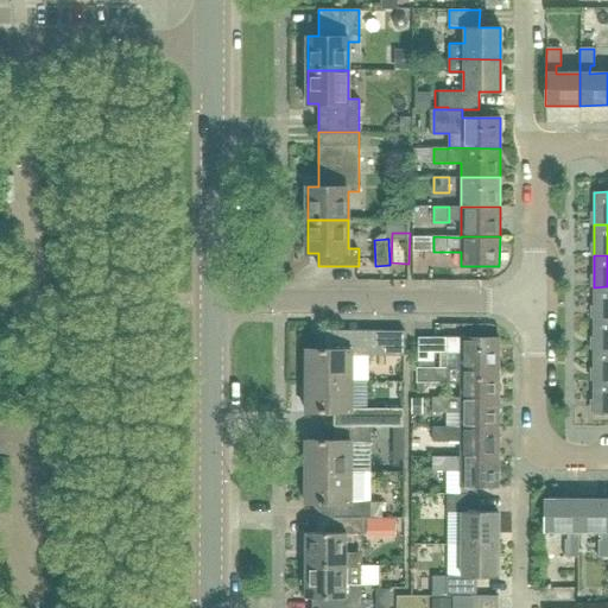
[(607,286),(594,287),(594,318),(607,318),(607,286)]
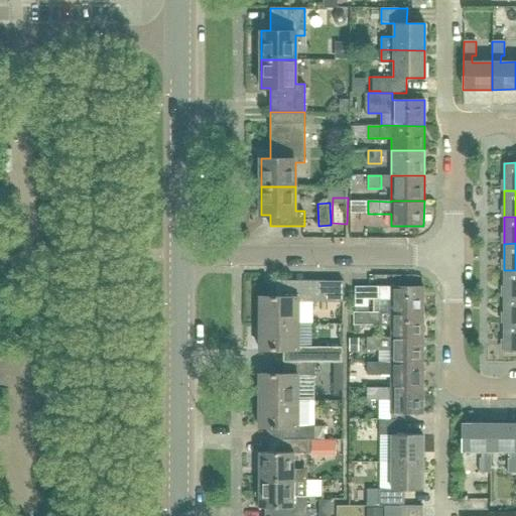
[(515,270),(504,270),(504,297),(515,296),(515,270)]
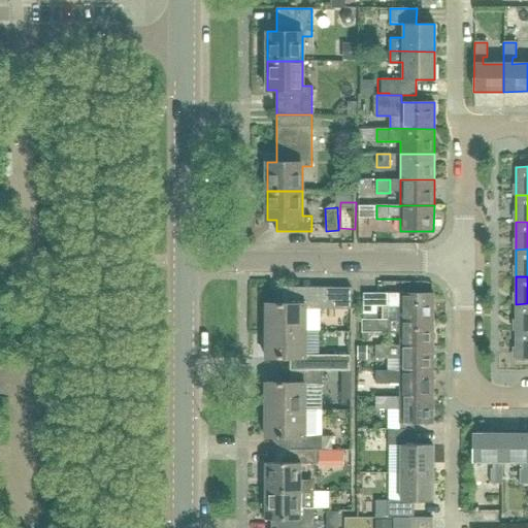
[(266,303),(266,331),(305,331),(306,308),(351,308),(351,309),(352,309),(352,287),(291,287),(291,304),(266,303)]
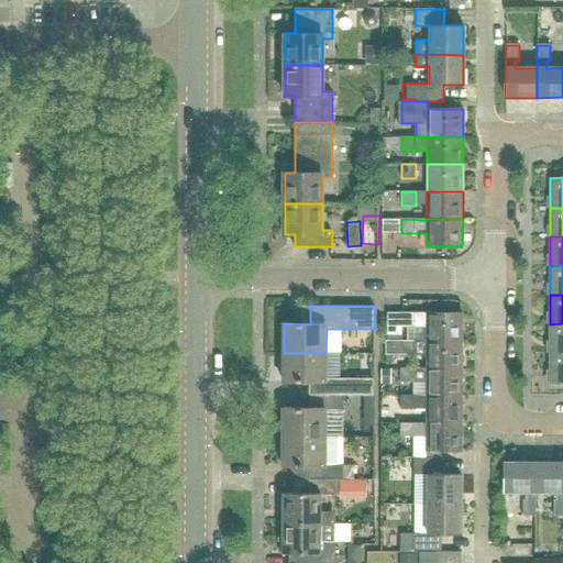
[(427,341),(462,341),(462,313),(387,312),(387,334),(387,341),(400,341),(400,334),(400,327),(427,328),(427,341)]
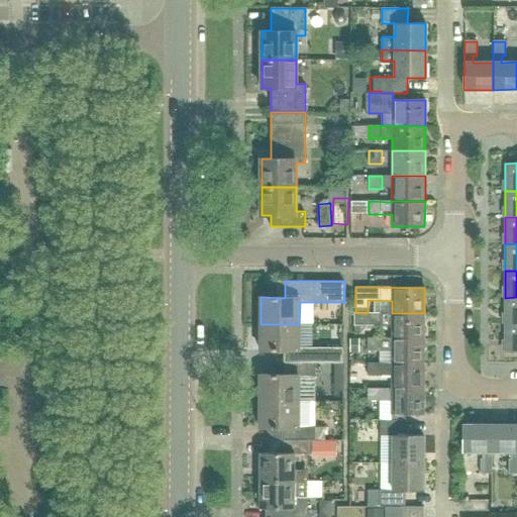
[(516,297),(505,298),(505,324),(516,323),(516,297)]
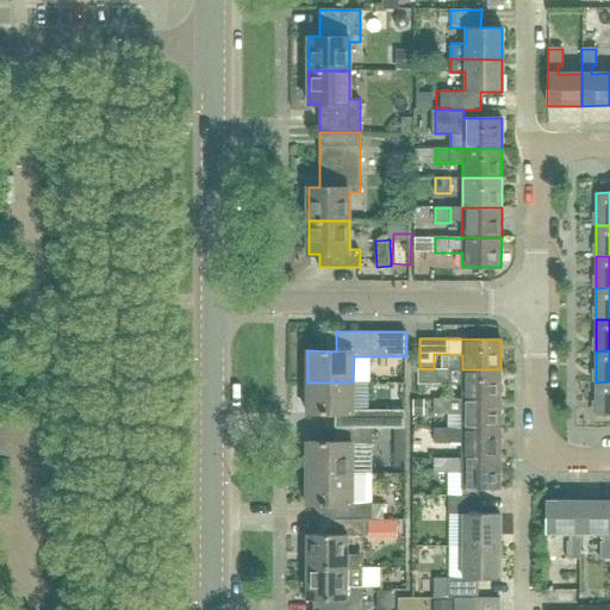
[(462,369),(449,369),(434,369),(419,369),(421,385),(449,385),(462,385),(462,399),(500,399),(500,369),(462,369)]
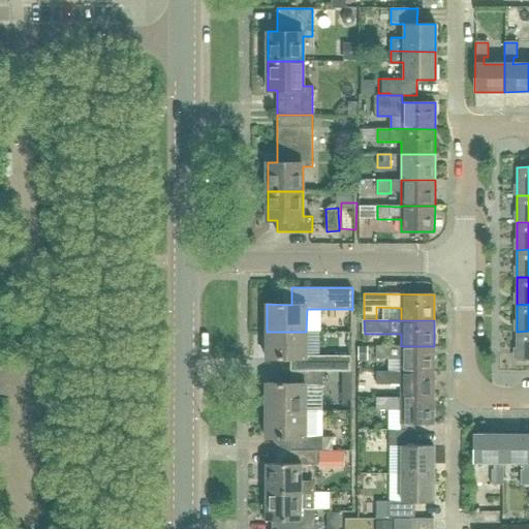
[(528,331),(517,332),(517,360),(528,360),(528,331)]
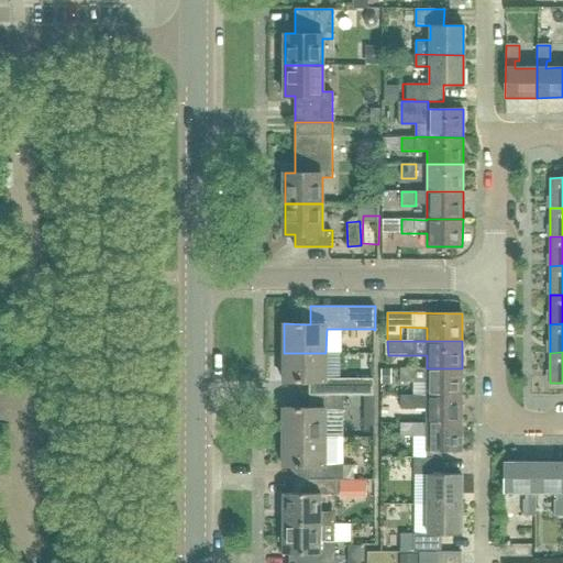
[(326,381),(326,353),(284,353),(284,382),(310,382),(310,395),(343,395),(344,381),(326,381)]
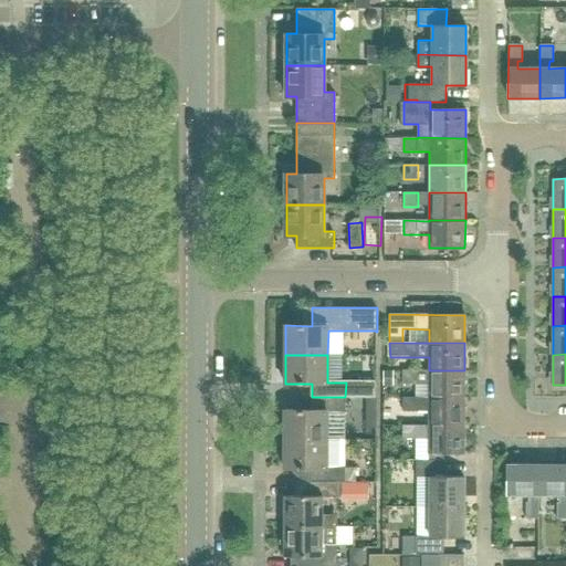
[(429,370),(417,370),(402,370),(402,385),(429,384),(429,398),(464,398),(464,370),(429,370)]
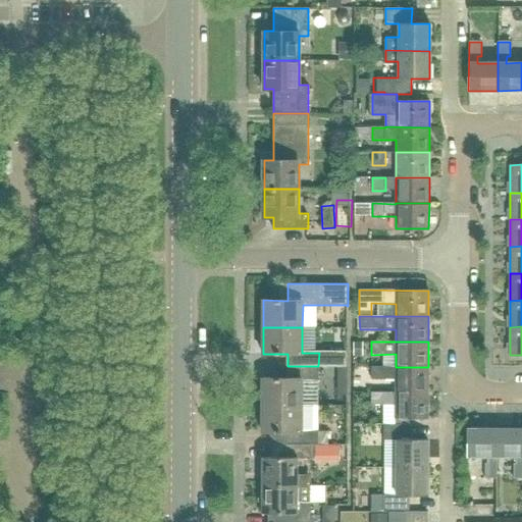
[(318,379),(318,366),(288,366),(288,378),(263,378),(263,405),(302,405),(302,379),(318,379)]
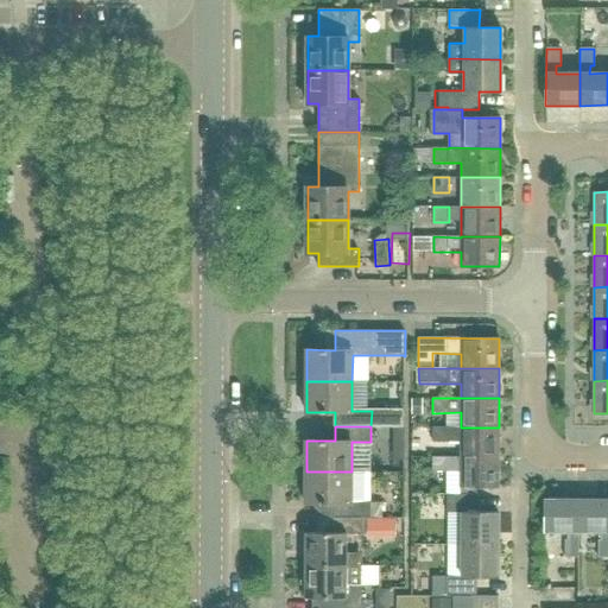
[(499,428),(461,428),(434,428),(432,443),(461,443),(461,457),(499,457),(499,428)]
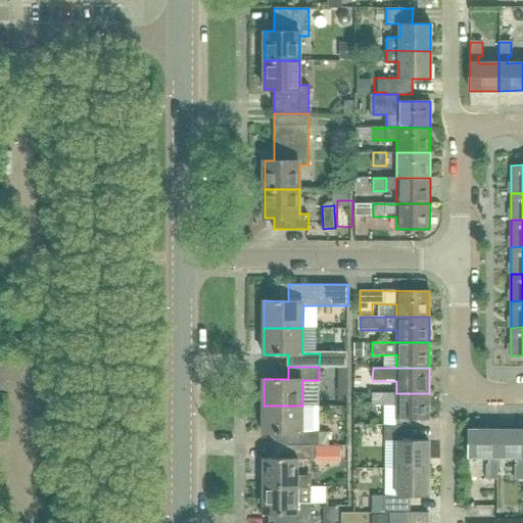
[(396,393),(385,392),(372,393),(372,407),(386,406),(396,406),(396,419),(429,419),(429,393),(396,393)]
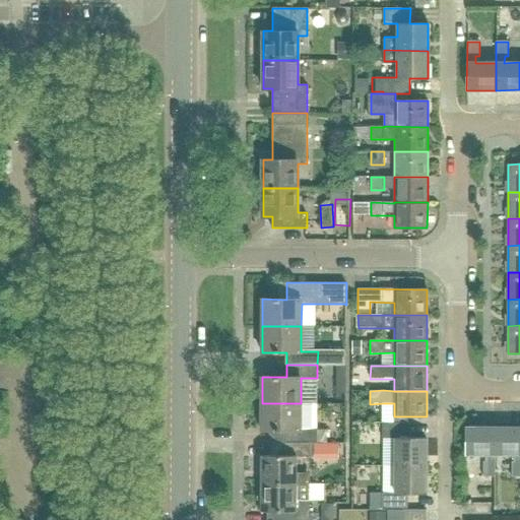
[(301,429),(301,403),(262,403),(262,430),(285,431),(285,443),(324,443),(324,430),(301,429)]
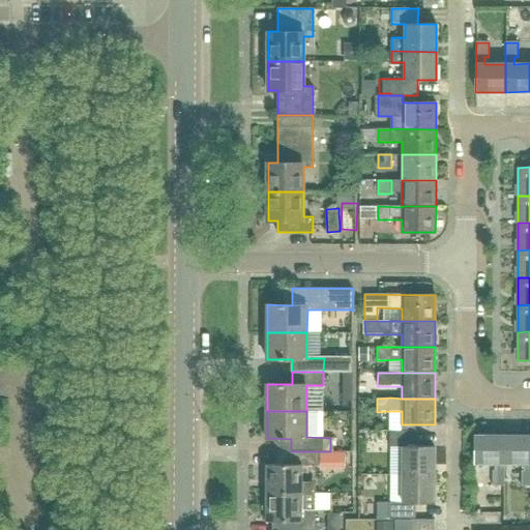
[(403,474),(434,474),(434,446),(416,446),(416,431),(389,431),(389,446),(403,446),(403,474)]
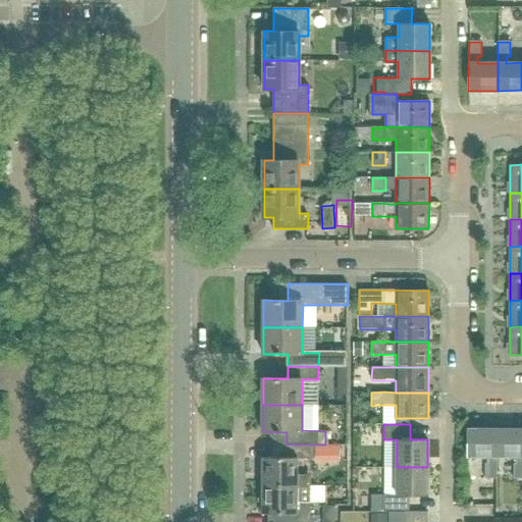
[(521,428),(497,429),(497,457),(517,457),(517,464),(513,464),(513,478),(521,478),(521,428)]
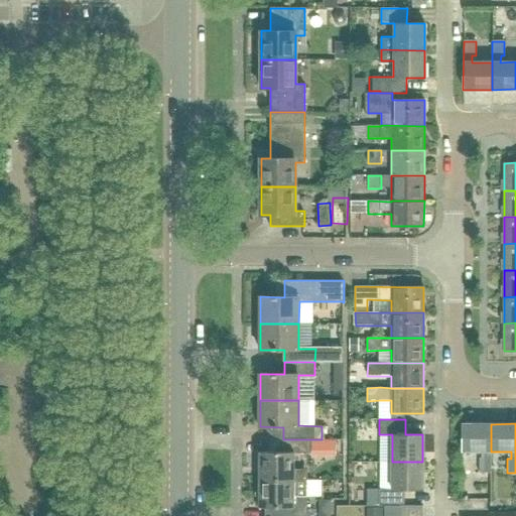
[(491,452),(491,424),(462,424),(462,452),(483,452),(483,459),(479,459),(479,473),(491,473),(491,462),(491,452)]
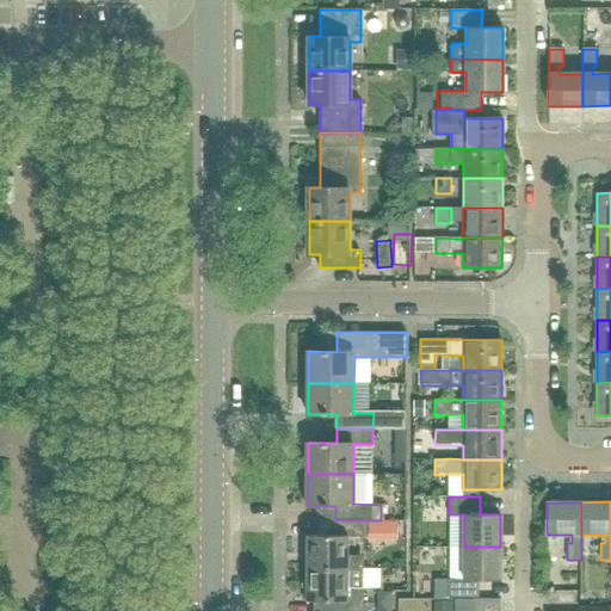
[(307,536),(307,568),(349,569),(364,569),(364,555),(349,554),(349,537),(364,537),(364,520),(320,520),(320,536),(307,536)]
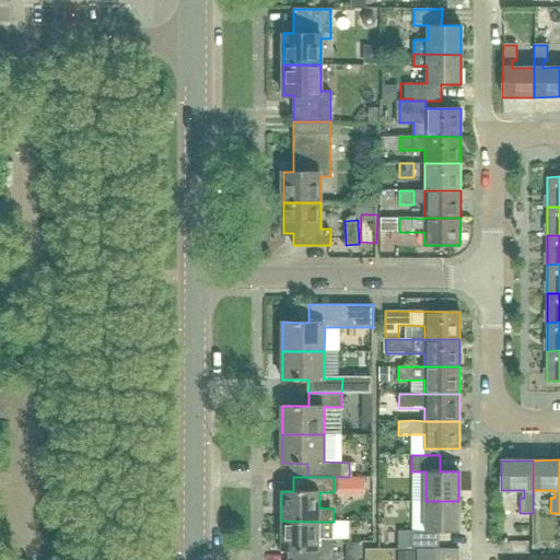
[(458,532),(458,501),(426,501),(426,531),(398,531),(398,547),(440,547),(440,532),(458,532)]
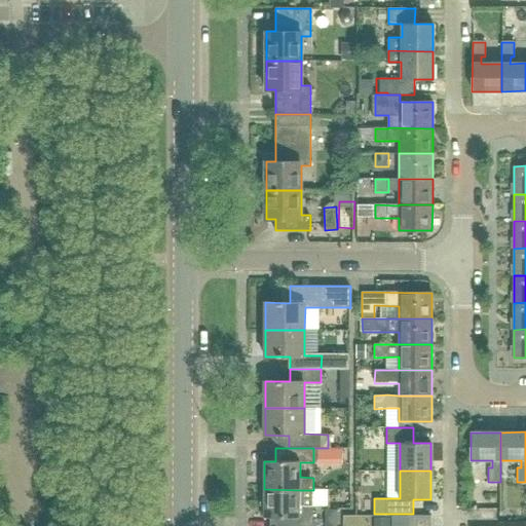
[(300,505),(300,490),(264,489),(264,518),(274,518),(274,525),(312,525),(313,505),(300,505)]
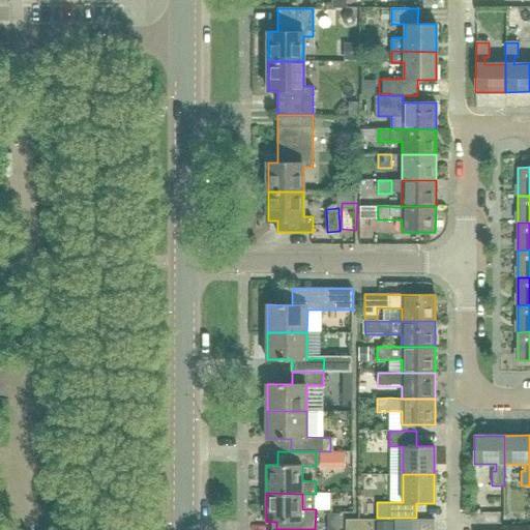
[(394,529),(435,529),(435,520),(395,520),(394,529)]
